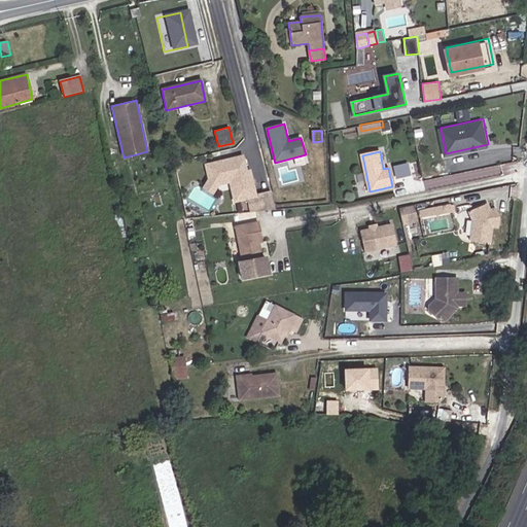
[(237,202),(258,197),(252,170),(249,171),(247,164),(241,162),(234,163),(233,160),(208,166),(212,180),(220,185),(233,182),(237,202)]
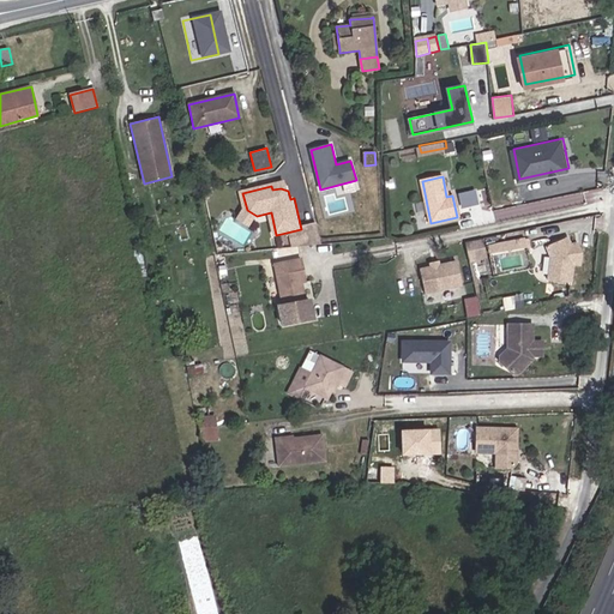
[(251,224),(257,216),(247,210),(241,220),(251,224)]
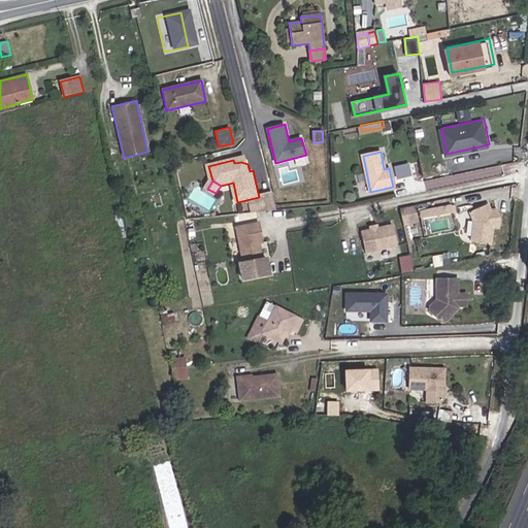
[(260,198),(248,201),(251,211),(276,208),(273,196),(260,198)]
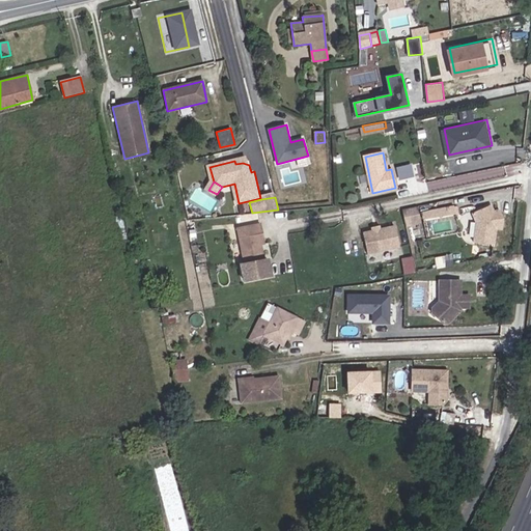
[(416,203),(402,206),(410,244),(418,242),(414,220),(419,219),(416,203)]
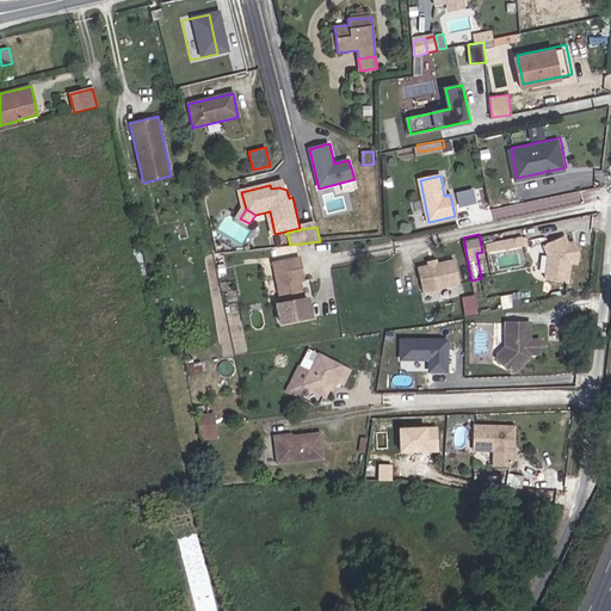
[(563,234),(542,242),(545,253),(543,278),(566,281),(568,261),(575,261),(576,251),(574,242),(571,241),(566,242),(563,234)]
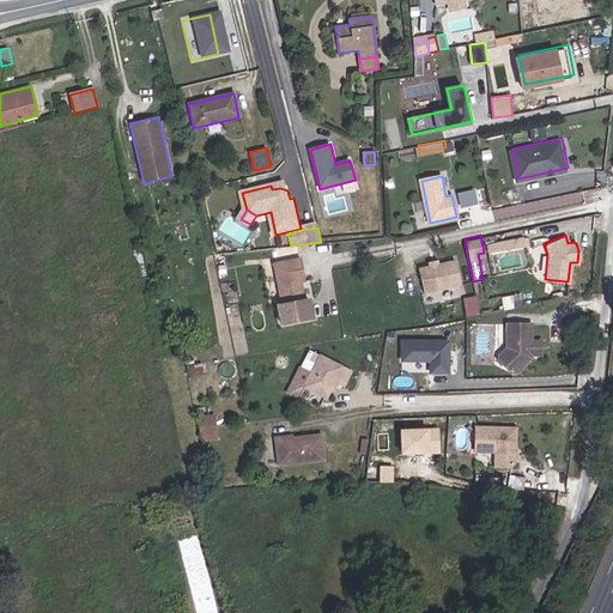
[(302,259),(277,263),(284,304),(279,305),(281,323),(313,319),(309,301),(305,301),(302,281),(305,281),(302,259)]
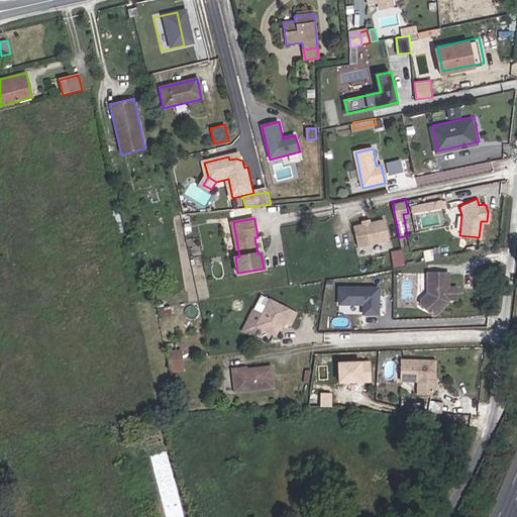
[(364,225),(355,227),(359,246),(388,240),(383,221),(370,224),(364,225)]
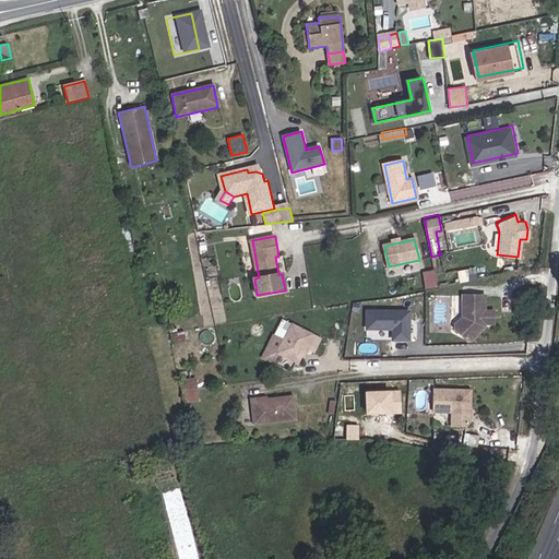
[(153,258),(151,248),(145,249),(144,247),(138,248),(140,260),(153,258)]
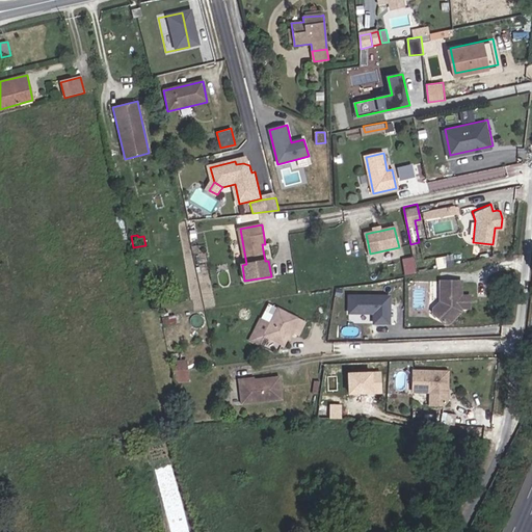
[(419,242),(410,244),(411,251),(420,249),(419,242)]
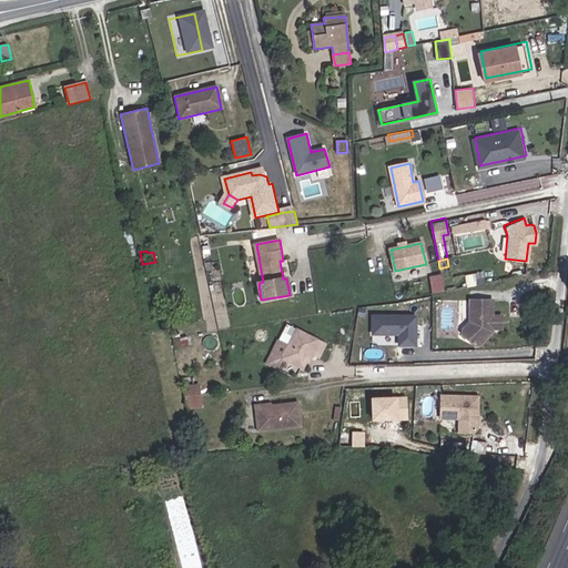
[(503,330),(503,316),(494,317),(493,300),(470,300),(470,321),(463,327),(463,332),(473,345),(477,346),(487,337),(487,333),(493,330),(503,330)]
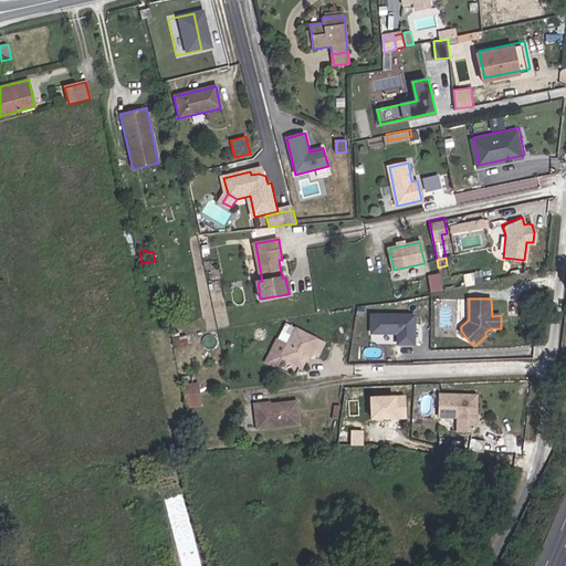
[(416,313),(369,312),(369,334),(396,334),(396,345),(416,345),(416,313)]
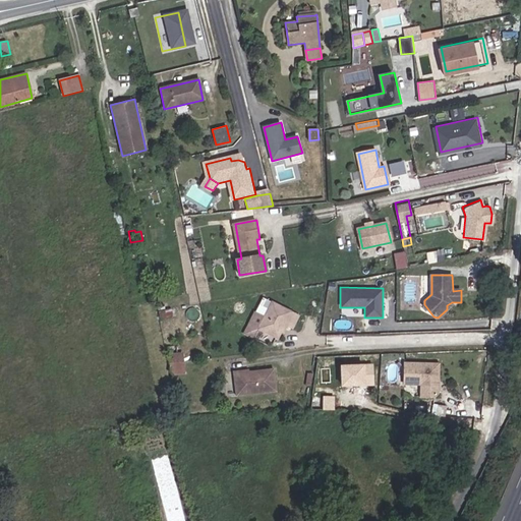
[(266,315),(273,301),(264,298),(256,311),(266,315)]
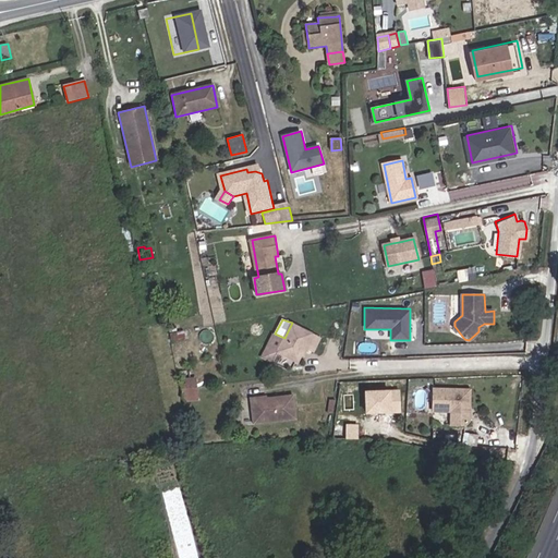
[(322,337),(292,323),(284,338),(275,334),(264,356),(275,362),(279,352),(300,362),(307,346),(315,350),(322,337)]
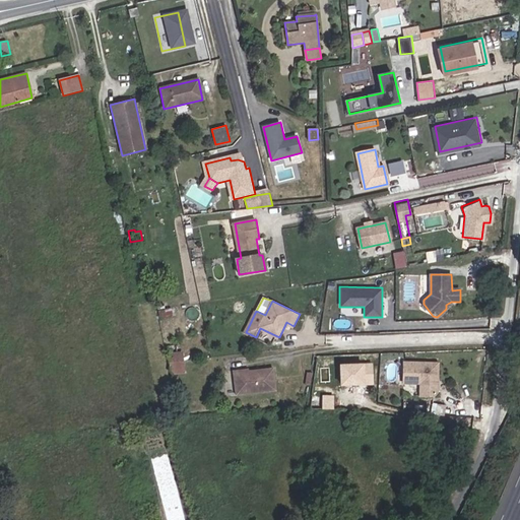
[(168,354),(167,363),(182,361),(181,352),(168,354)]
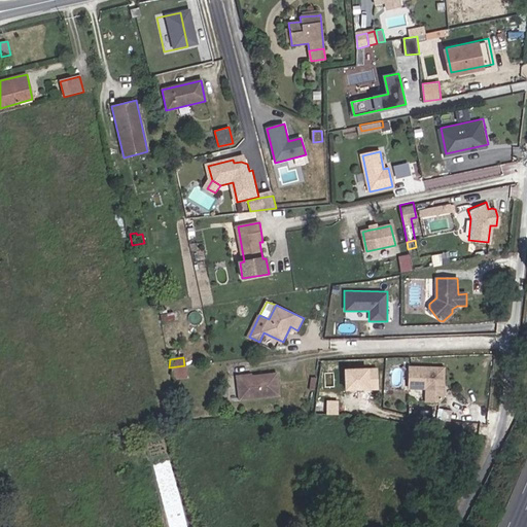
[(184,365),(169,367),(172,375),(185,374),(184,365)]
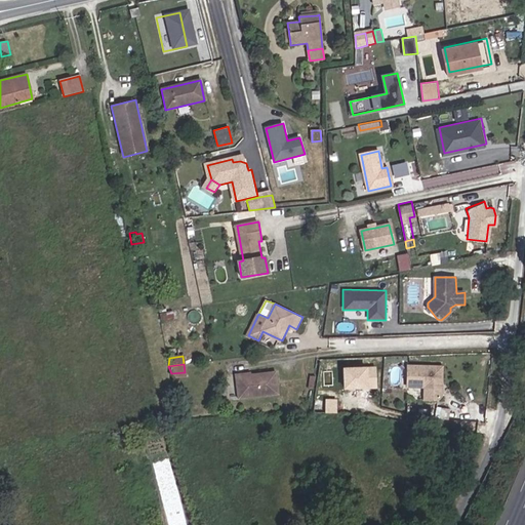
[(441,379),(441,366),(407,366),(407,387),(425,387),(426,400),(438,399),(441,396),(441,387),(439,385),(439,381),(441,379)]
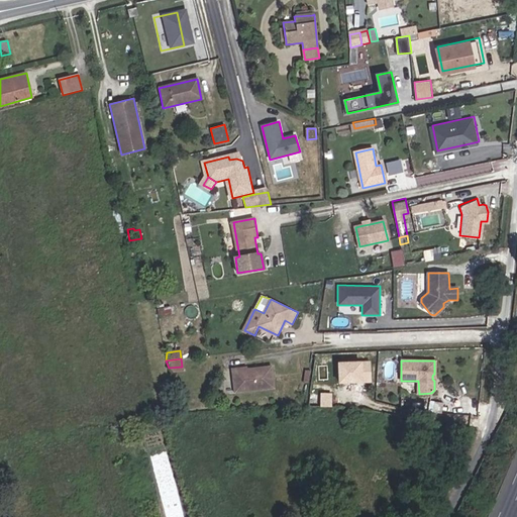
[(371,363),(341,362),(341,380),(370,380),(371,363)]
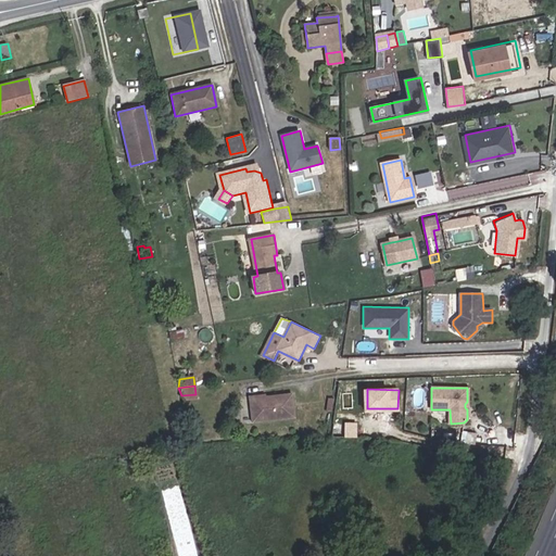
[(294,416),(292,393),(250,397),(251,420),(294,416)]
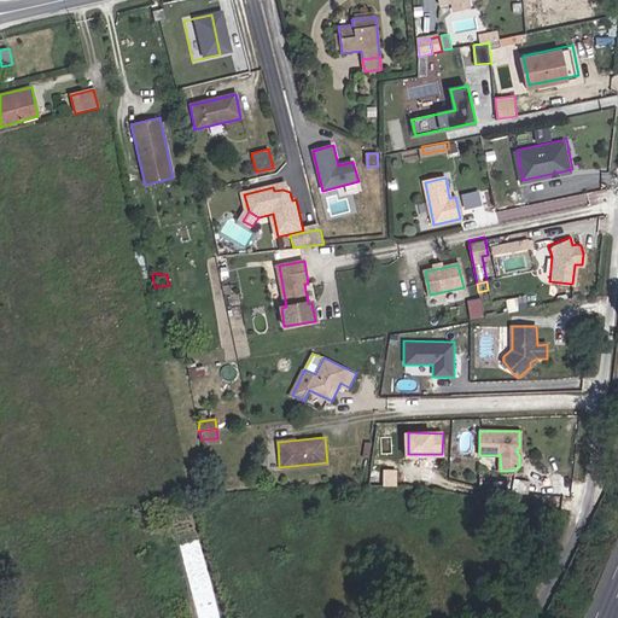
[(378,482),(380,466),(368,465),(366,479),(378,482)]
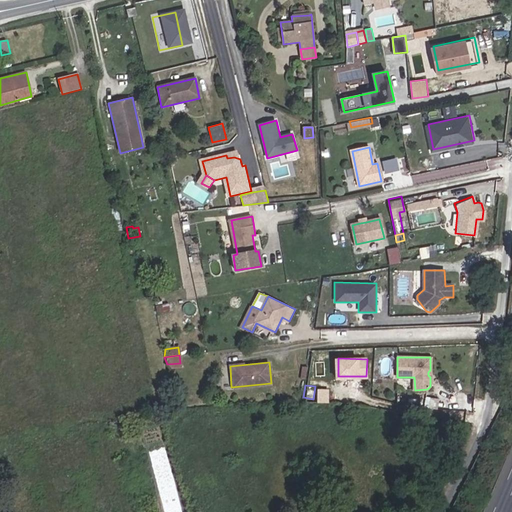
[(325,388),(315,386),(313,399),(323,400),(325,388)]
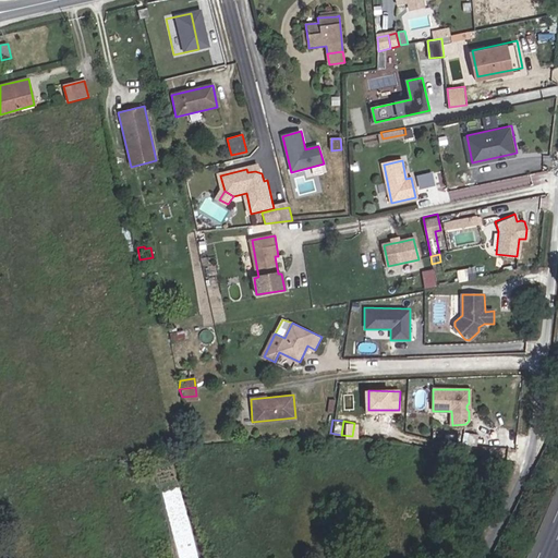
[(167,514),(165,507),(157,509),(159,517),(167,514)]
